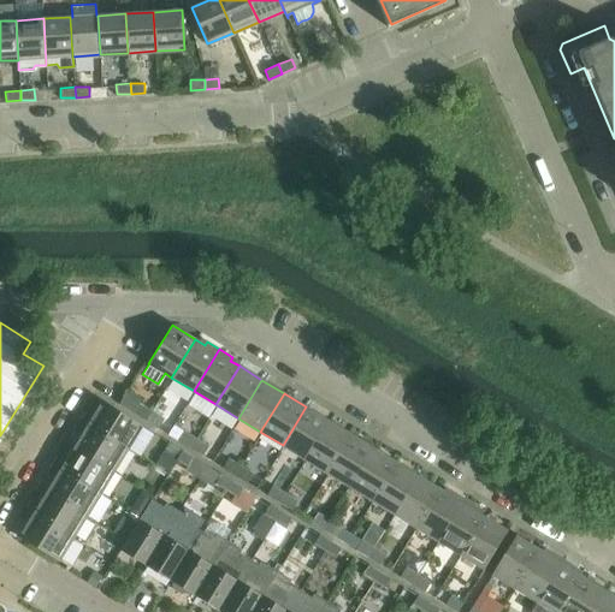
[(86,411),(81,420),(128,447),(141,425),(99,399),(90,414),(86,411)]
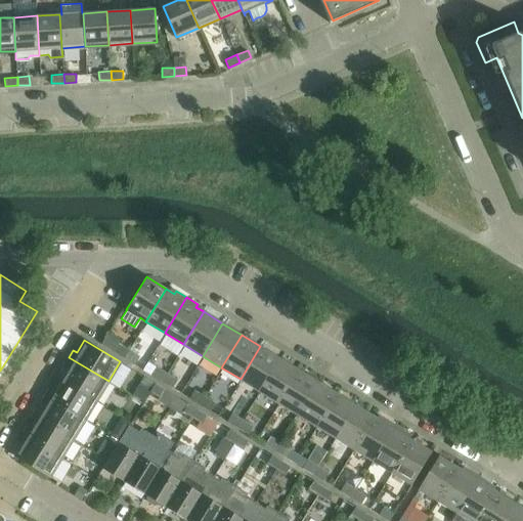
[(113,351),(123,357),(128,349),(118,343),(113,351)]
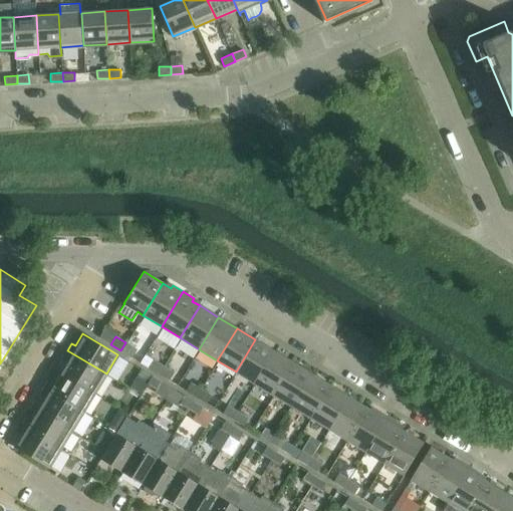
[(255,339),(236,371),(254,384),(255,382),(274,351),(255,339)]
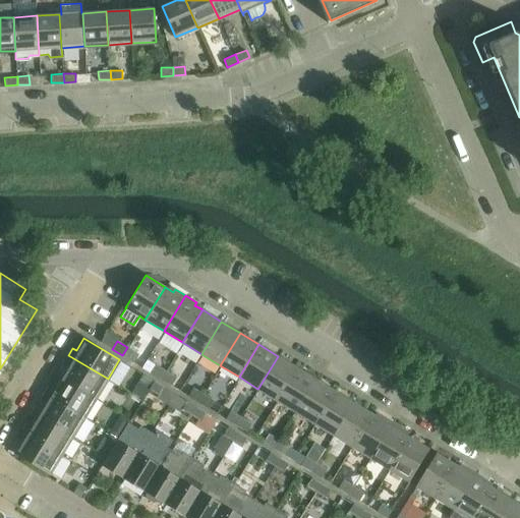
[(127,347),(122,355),(132,361),(137,353),(127,347)]
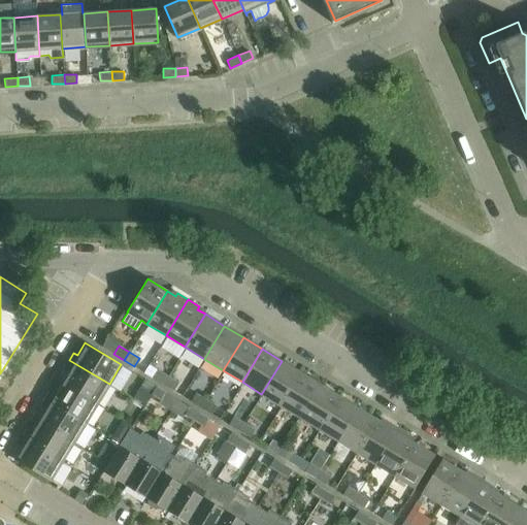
[(68,369),(61,382),(97,403),(109,384),(69,360),(65,367),(68,369)]
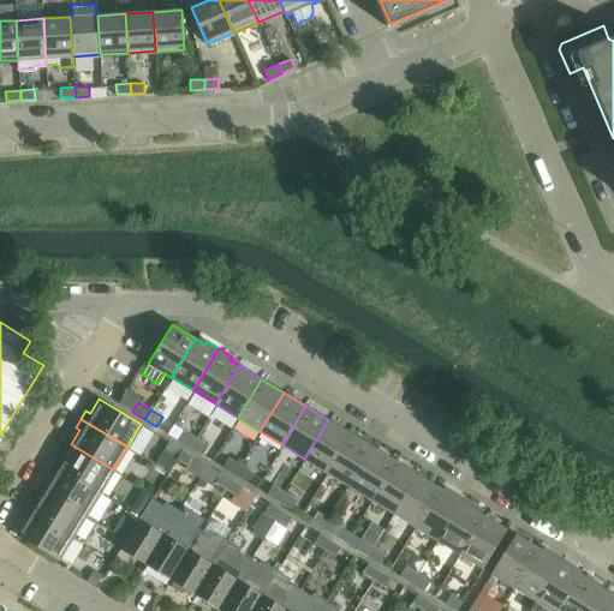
[(305,457),(304,459),(327,472),(350,433),(328,420),(305,457)]
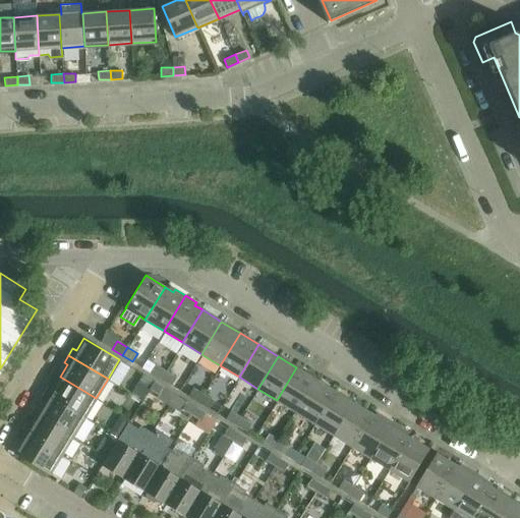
[(150,371),(160,378),(165,370),(155,364),(150,371)]
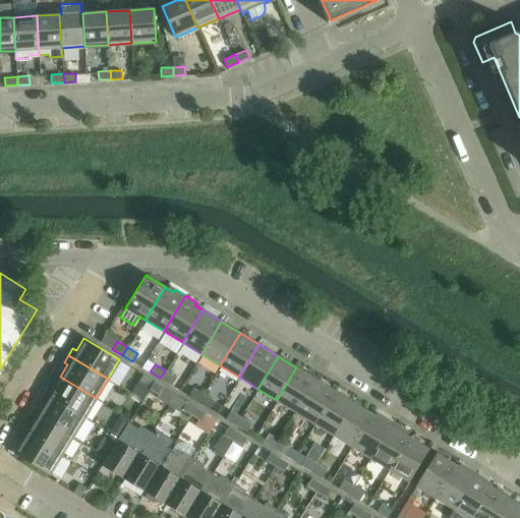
[(296,367),(277,400),(295,411),(315,379),(296,367)]
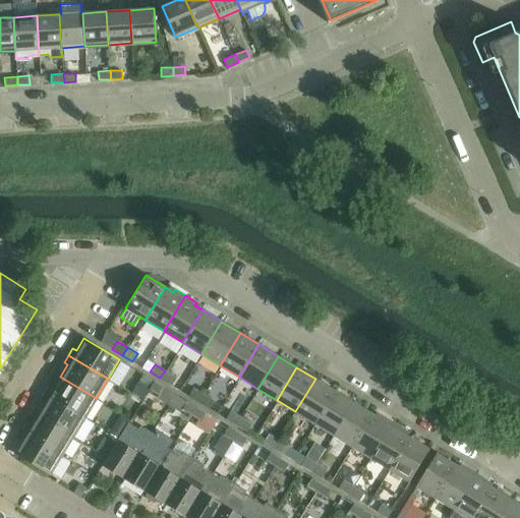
[(165,370),(160,378),(170,385),(175,377),(165,370)]
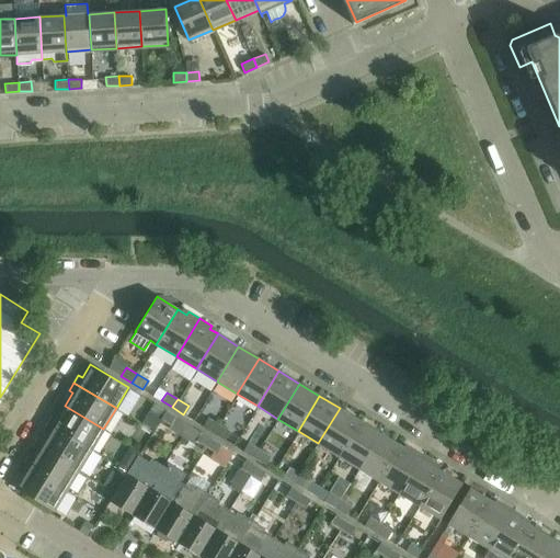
[(54,416),(48,423),(91,448),(103,429),(65,406),(57,418),(54,416)]
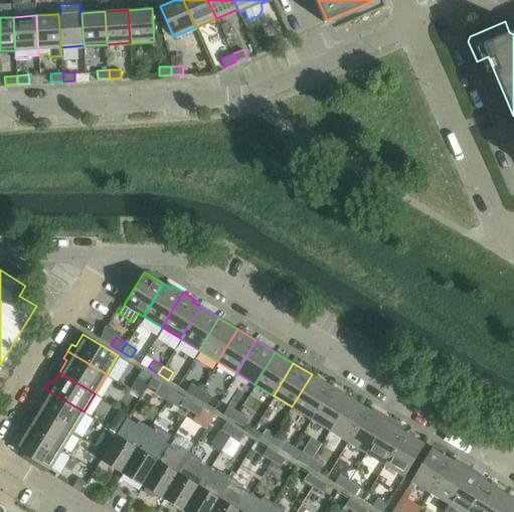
[(312,374),(292,406),(311,418),(330,385),(312,374)]
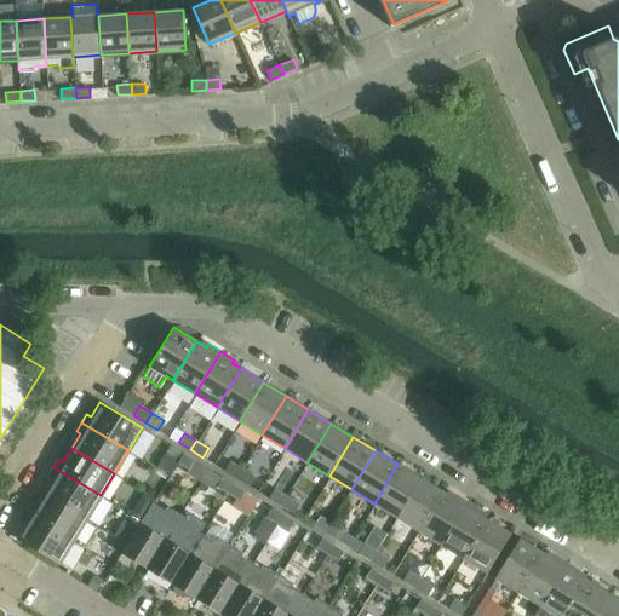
[(182,453),(177,461),(188,468),(194,459),(182,453)]
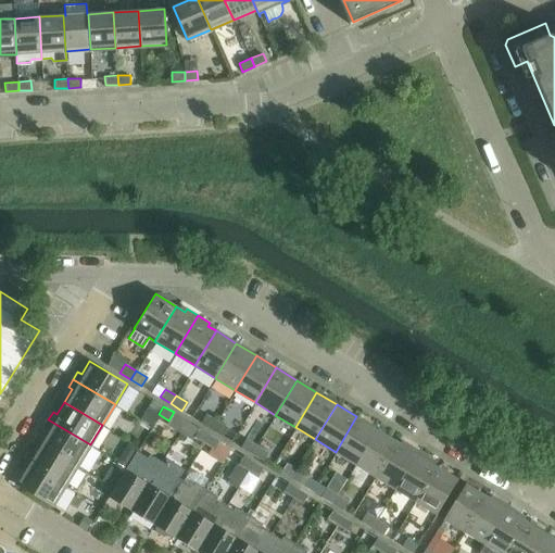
[(144,410),(140,417),(152,425),(156,417),(144,410)]
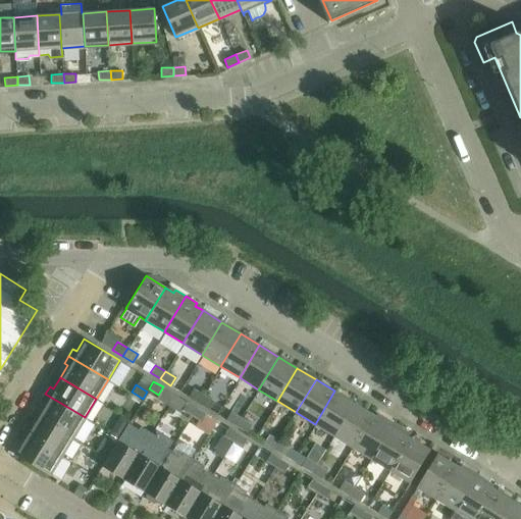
[(188,396),(198,402),(203,394),(193,387),(188,396)]
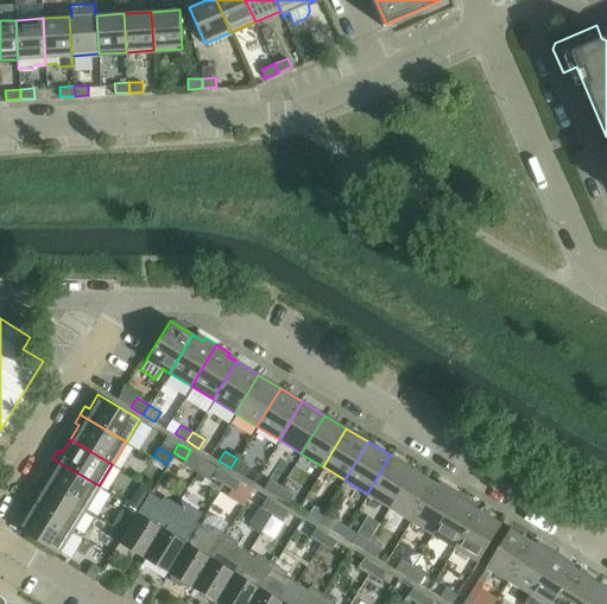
[(390,455),(367,494),(389,507),(412,469),(390,455)]
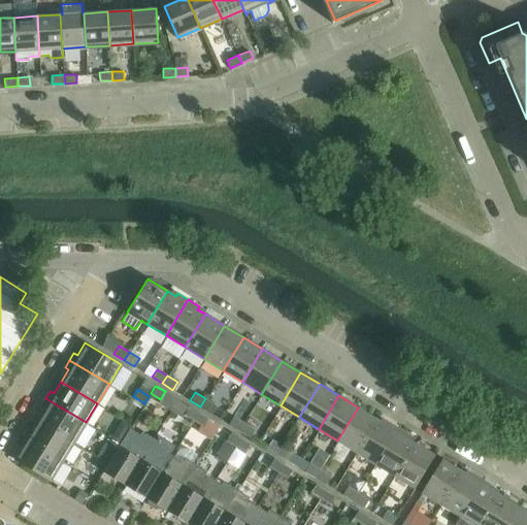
[(45,407),(38,419),(74,441),(86,422),(45,398),(41,404),(45,407)]
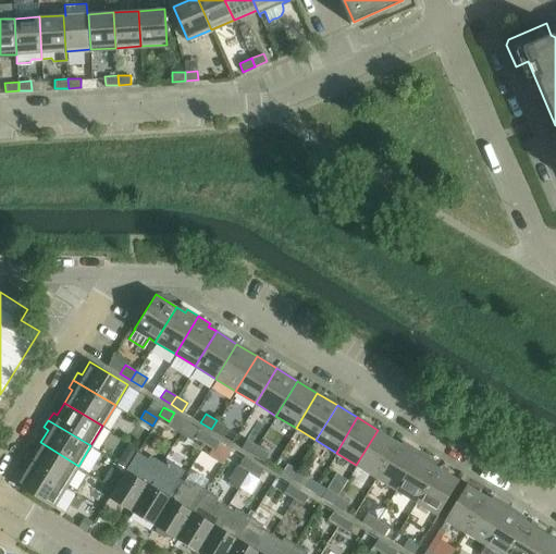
[(217,420),(211,429),(222,435),(227,428),(217,420)]
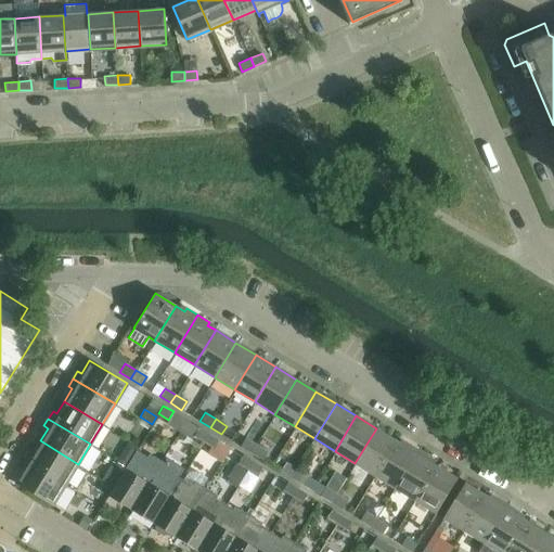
[(193,435),(203,441),(208,433),(198,427),(193,435)]
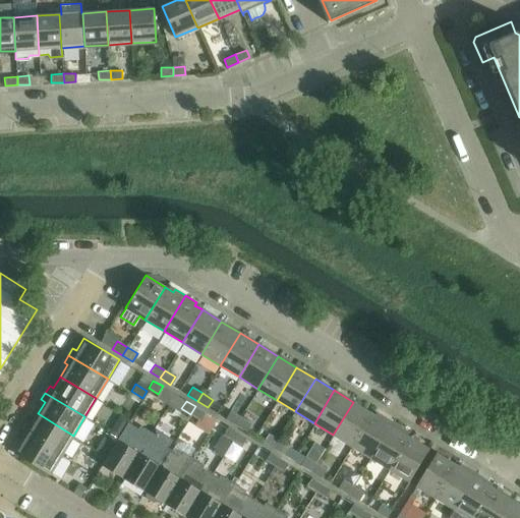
[(353,402),(333,435),(351,446),(371,413),(353,402)]
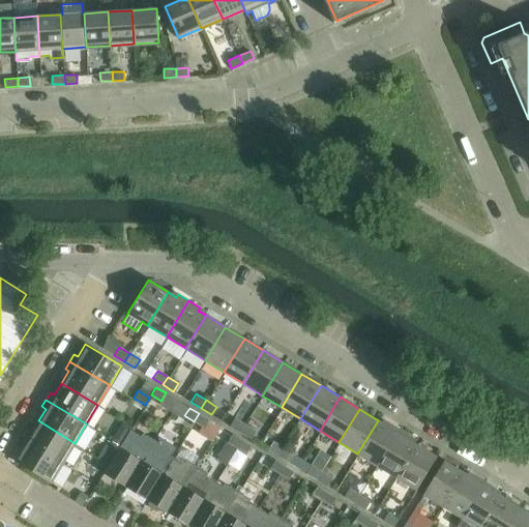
[(199,413),(194,421),(201,426),(203,427),(208,419),(199,413)]
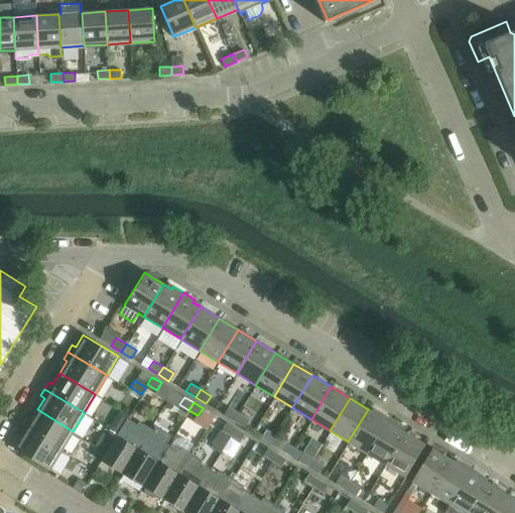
[(223,413),(233,420),(238,412),(228,406),(223,413)]
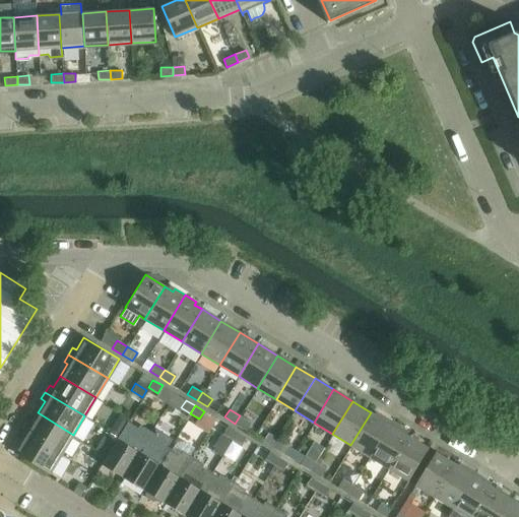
[(197,417),(194,424),(207,432),(215,418),(204,411),(199,418),(197,417)]
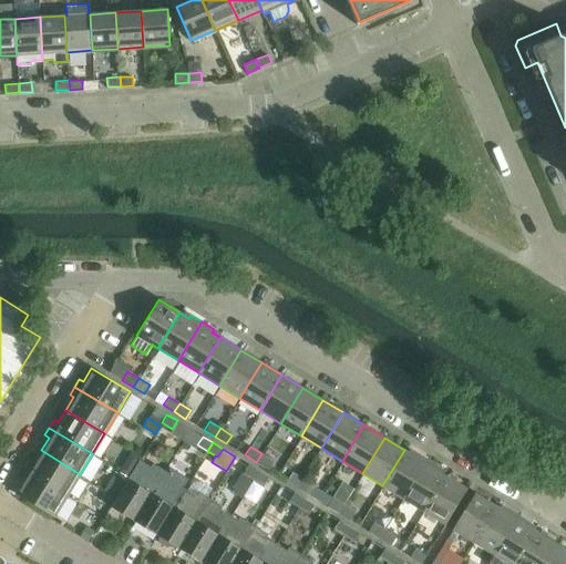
[(29,460),(24,468),(67,494),(80,474),(41,450),(33,463),(29,460)]
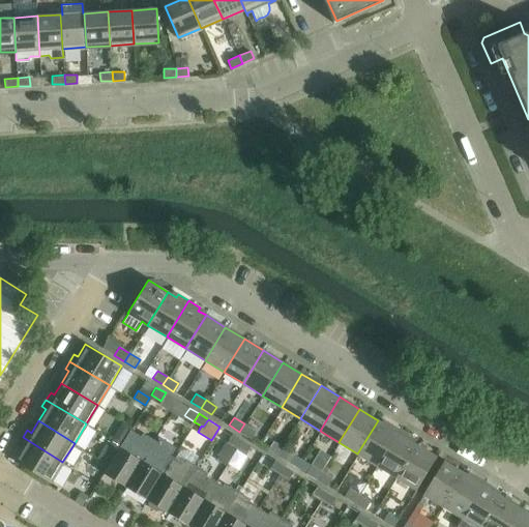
[(378,420),(357,454),(377,465),(399,430),(388,422),(386,426),(378,420)]
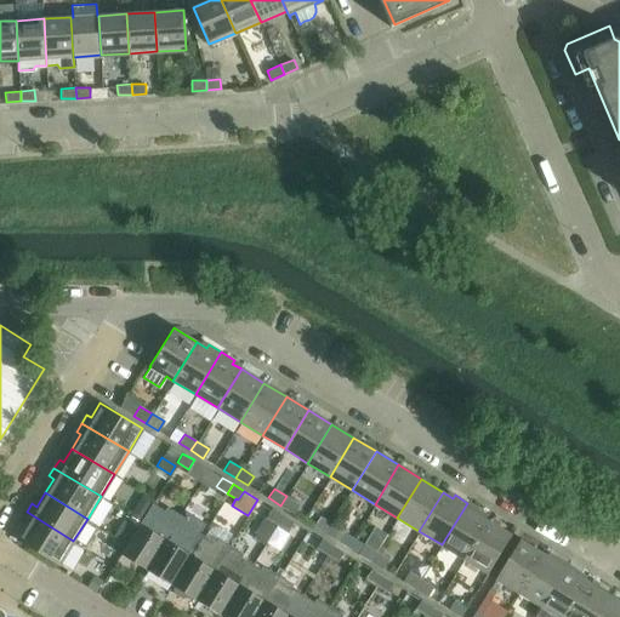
[(286,496),(280,506),(293,513),(299,503),(286,496)]
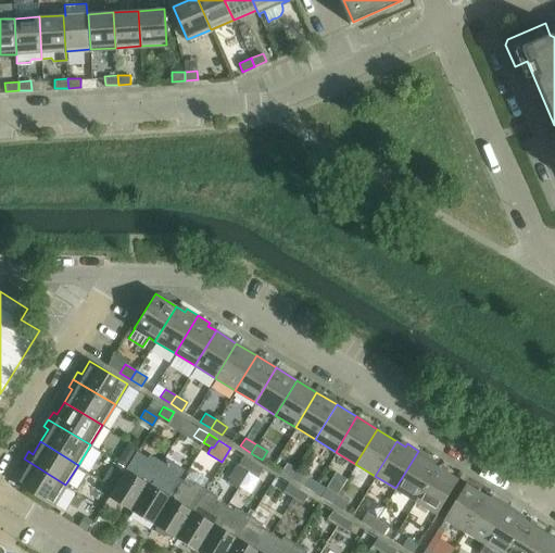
[(109,495),(131,510),(162,461),(150,453),(148,456),(137,450),(123,473),(114,487),(109,495)]
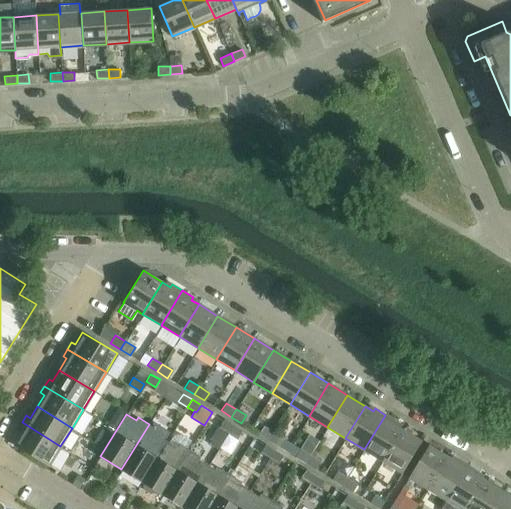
[(385,415),(364,449),(382,461),(402,429),(394,424),(396,421),(385,415)]
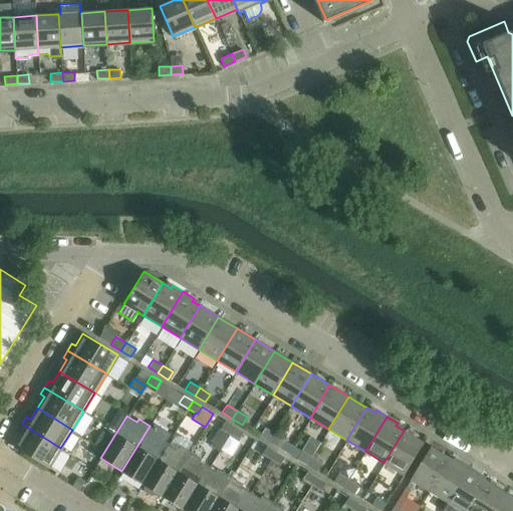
[(220,428),(229,434),(234,426),(225,421),(220,428)]
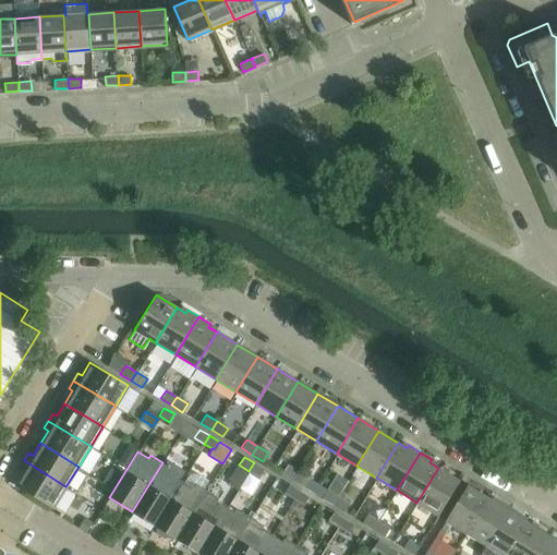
[(162,462),(132,511),(154,526),(182,480),(180,478),(184,470),(168,459),(165,463),(162,462)]
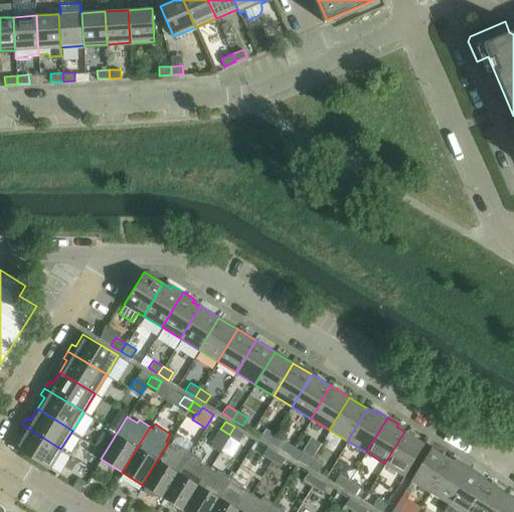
[(60,449),(22,424),(18,432),(21,435),(14,447),(49,468),(60,449)]
